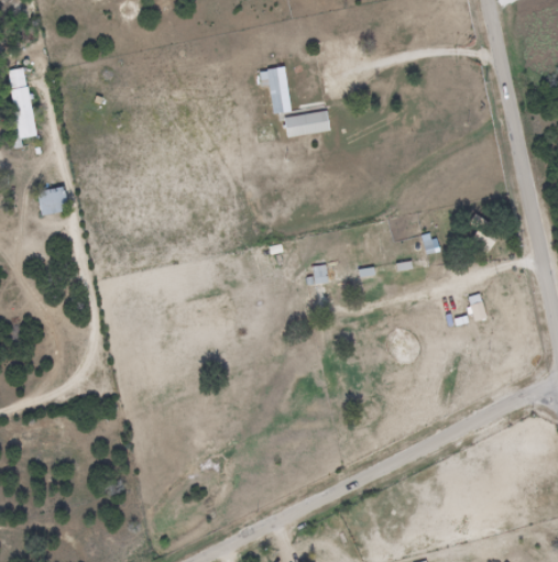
[(18,140),(36,138),(28,67),(9,70),(18,140)]
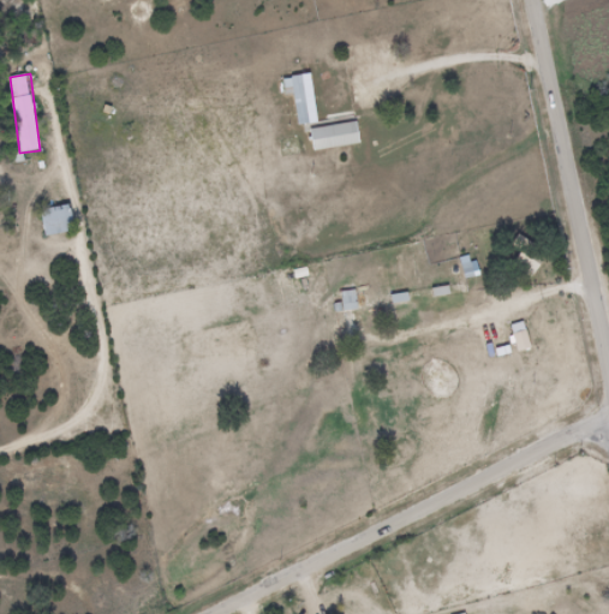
[(296,79),(297,124),(309,124),(306,79),(296,79)]
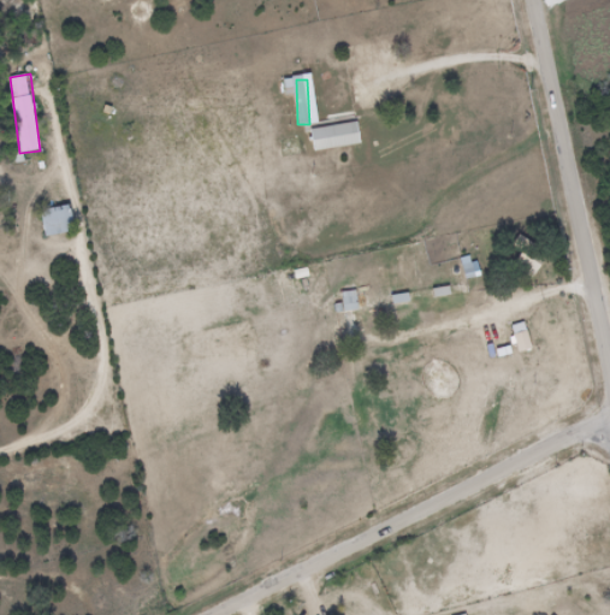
[(361,143),(357,122),(311,129),(314,151),(361,143)]
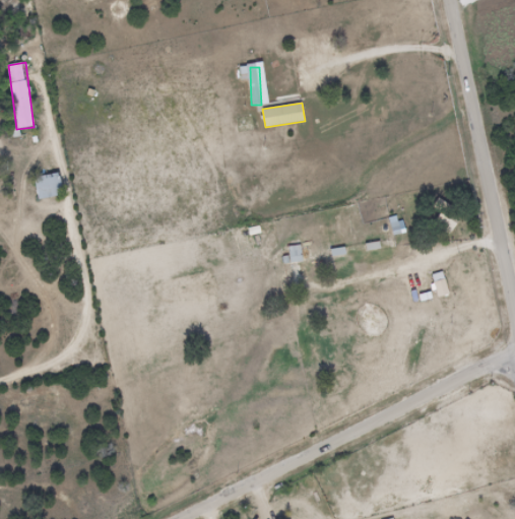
[(66,193),(61,172),(34,178),(39,200),(66,193)]
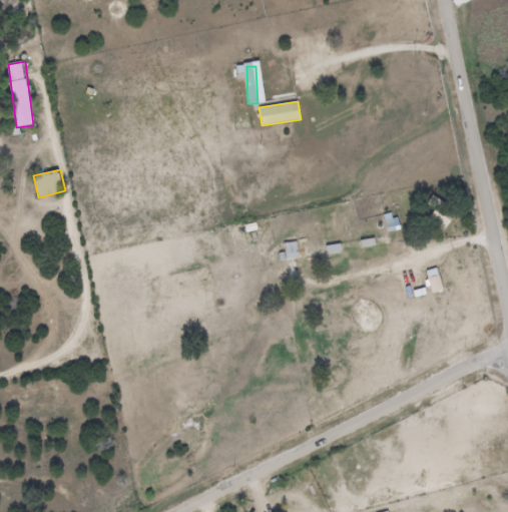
[(428,222),(445,230),(454,211),(437,203),(428,222)]
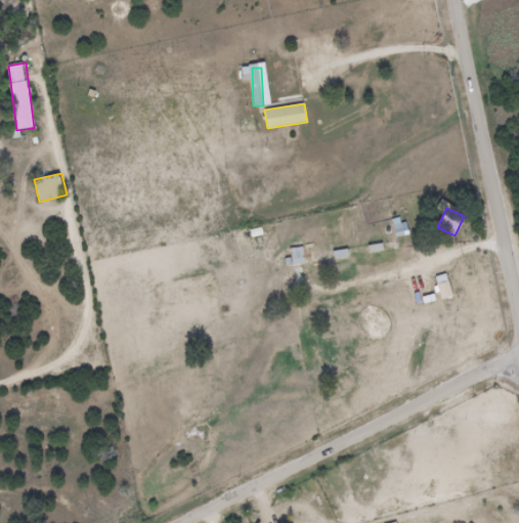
[(294,263),(306,263),(306,248),(294,248),(294,263)]
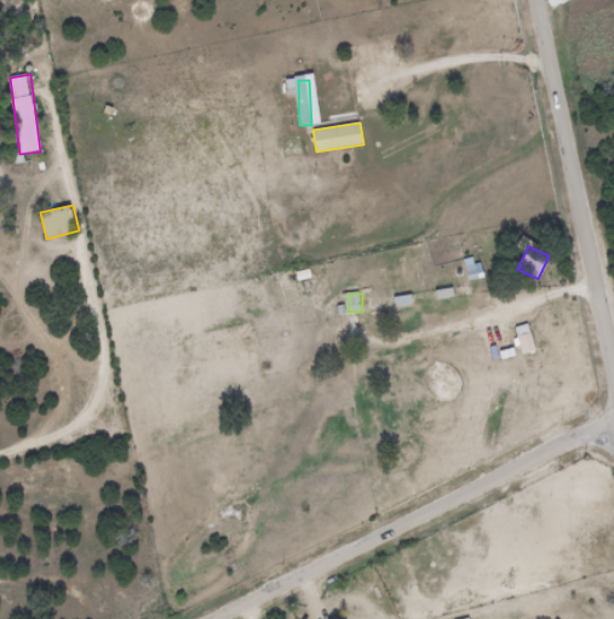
All buildings are outlined.
